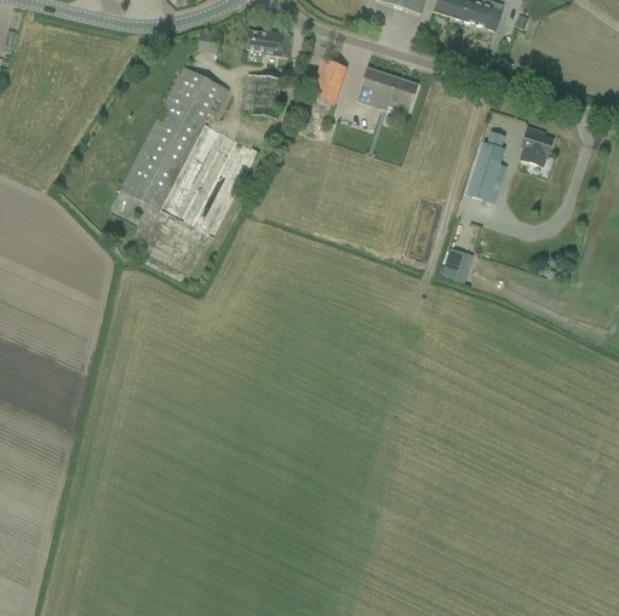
[(161,0),(168,13),(190,0),(161,0)]
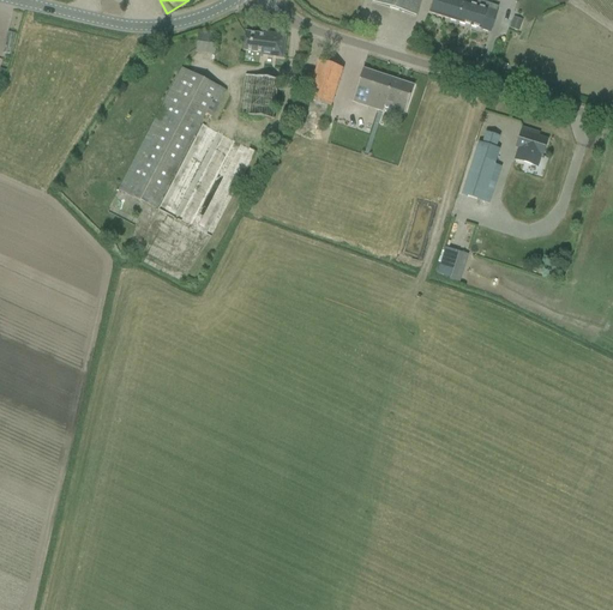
[(373,0),(416,13),(420,0),(373,0)]
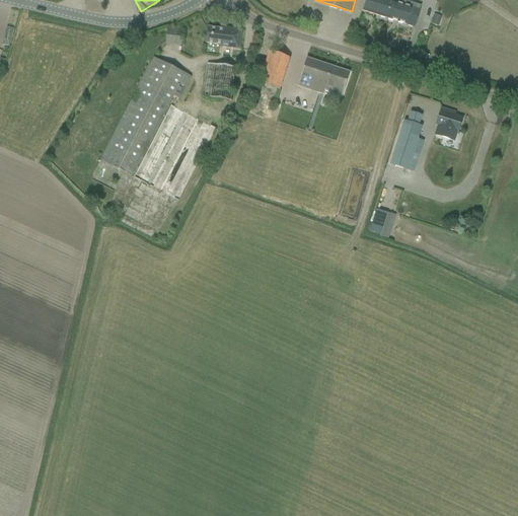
[(366,0),(364,9),(397,19),(398,16),(399,17),(400,12),(399,12),(403,2),(407,3),(408,0),(400,0),(400,1),(396,0),(366,0)]
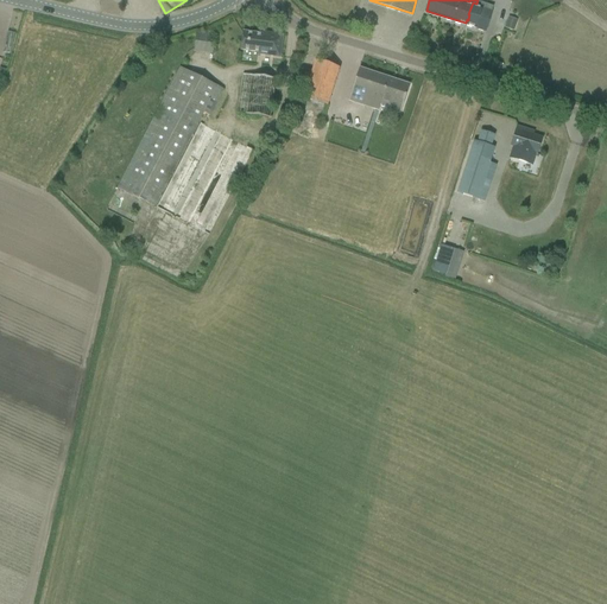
[(467,19),(466,23),(486,30),(489,18),(493,10),(494,5),(488,2),(482,1),(480,0),(478,0),(476,4),(473,2),(468,14),(469,14),(468,20),(467,19)]
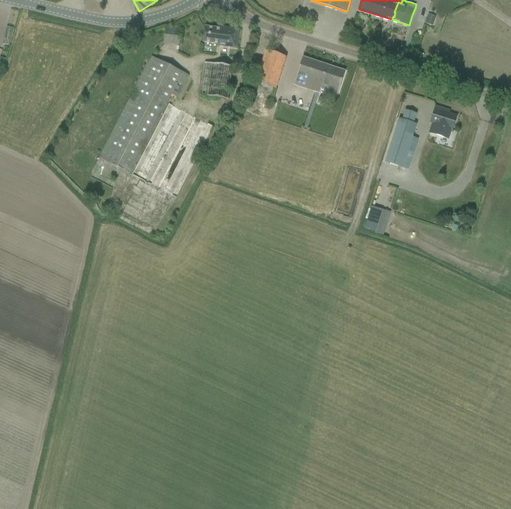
[(429,12),(425,21),(432,23),(435,15),(429,12)]
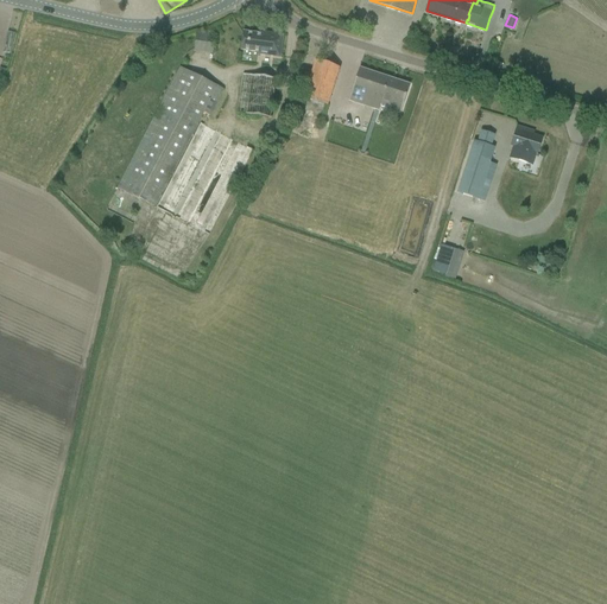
[(520,18),(513,35),(519,37),(525,19),(520,18)]
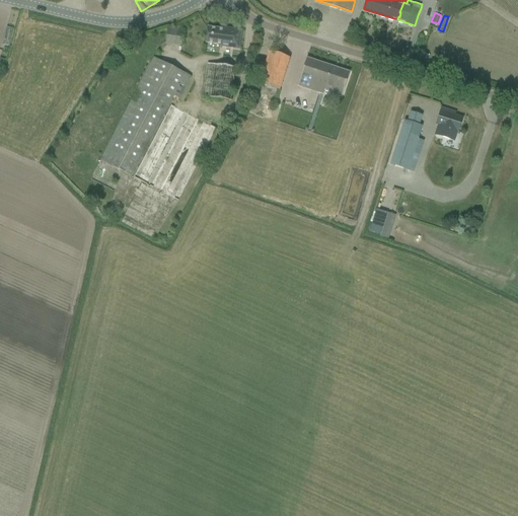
[(221,45),(239,48),(242,27),(224,25),(224,27),(208,24),(206,41),(221,43),(221,45)]
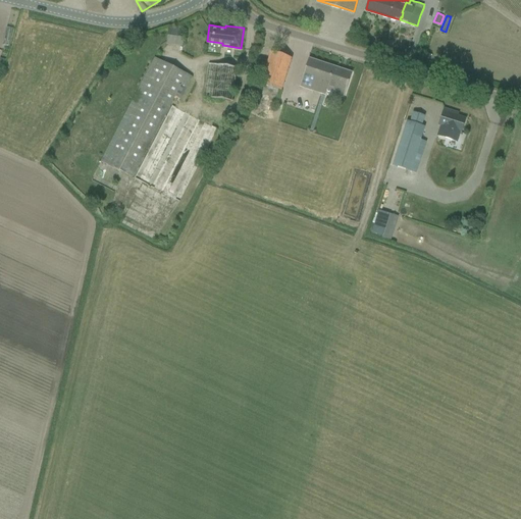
[(167,42),(184,44),(186,28),(169,26),(167,42)]
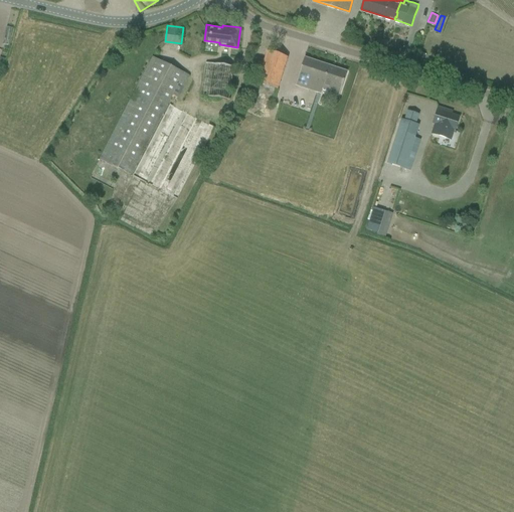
[(278,88),(285,65),(288,55),(268,48),(258,80),(278,88)]
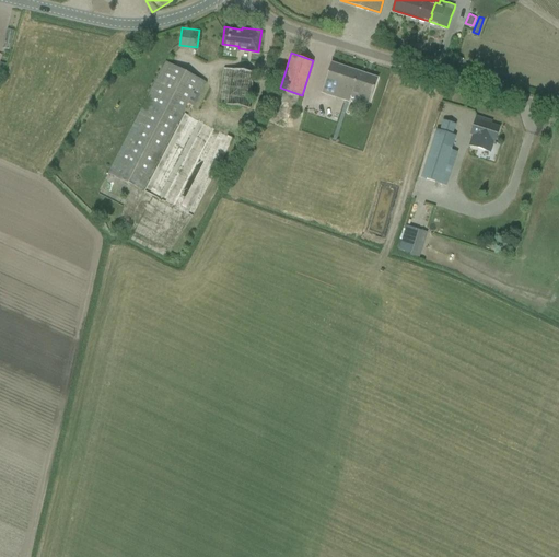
[(195,103),(201,90),(207,81),(166,60),(108,171),(143,188),(188,101),(195,103)]
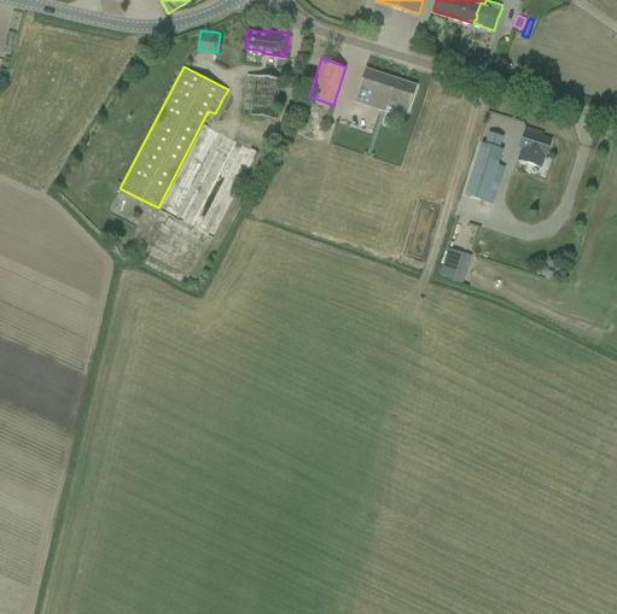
[(396,101),(395,107),(408,112),(418,83),(366,66),(355,99),(386,109),(390,99),(396,101)]
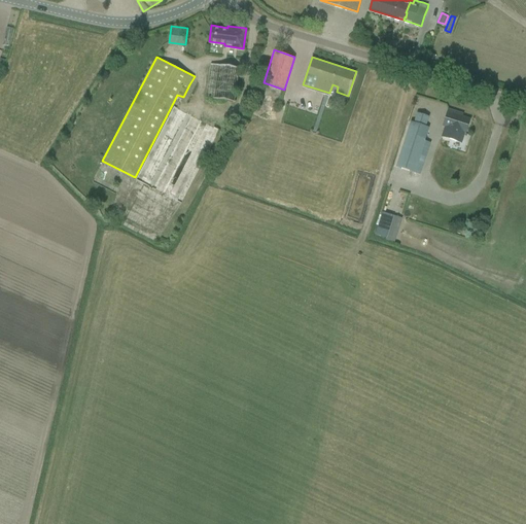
[(236,101),(238,88),(241,67),(211,62),(209,72),(206,96),(222,99),(236,101)]
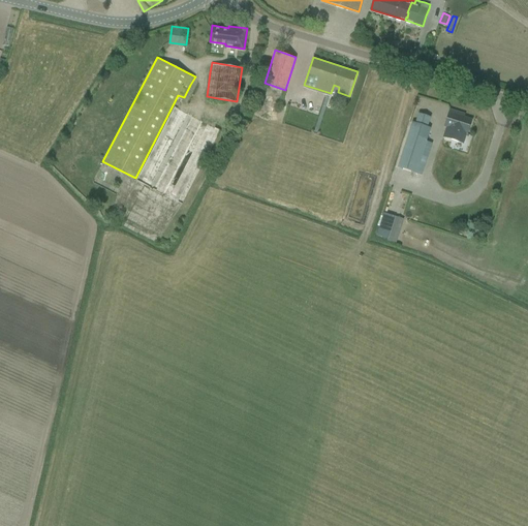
[(216,126),(204,120),(175,105),(136,179),(183,203),(221,129),(216,126)]
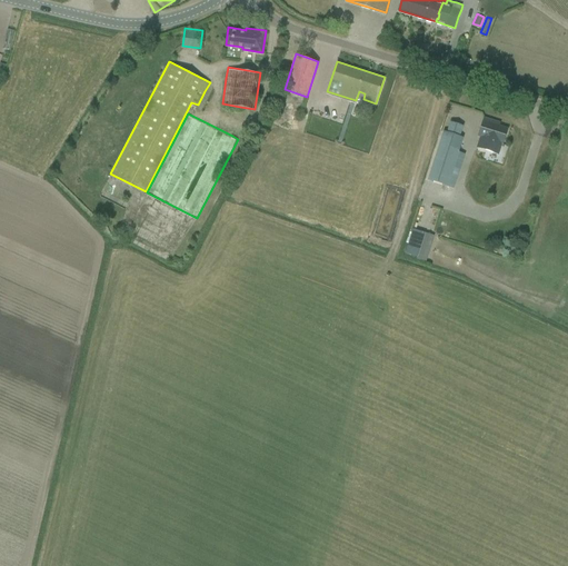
[(501,141),(502,142),(508,127),(495,122),(496,120),(485,117),(481,127),(479,135),(484,136),(480,146),(498,152),(501,141)]
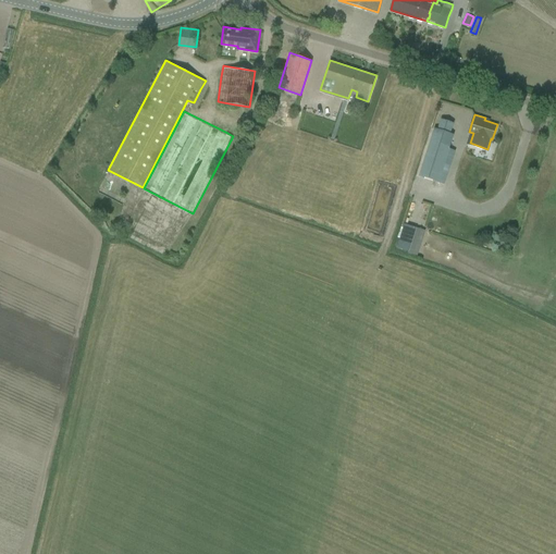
[(435,124),(420,172),(446,180),(452,163),(445,161),(455,130),(435,124)]
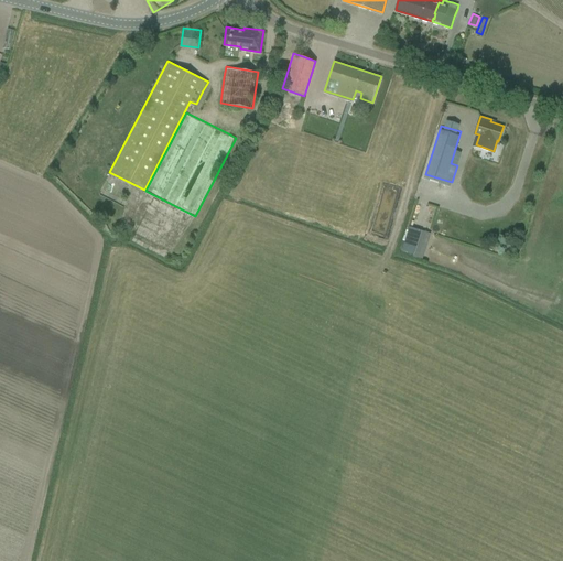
[(268,142),(287,144),(289,133),(270,131),(268,142)]
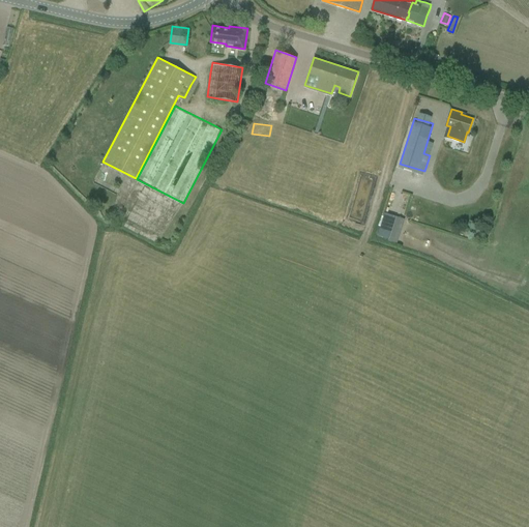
[(388,239),(398,241),(405,216),(395,214),(389,237),(388,239)]
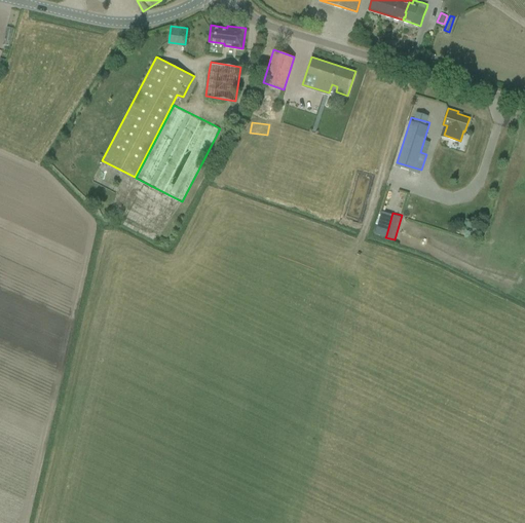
All buildings are outlined.
